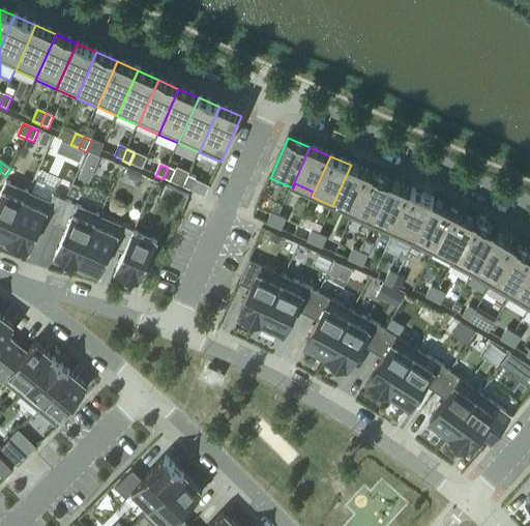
[(335,202),(354,210),(350,220),(351,220),(371,174),(351,165),(332,206),(333,206),(335,202)]
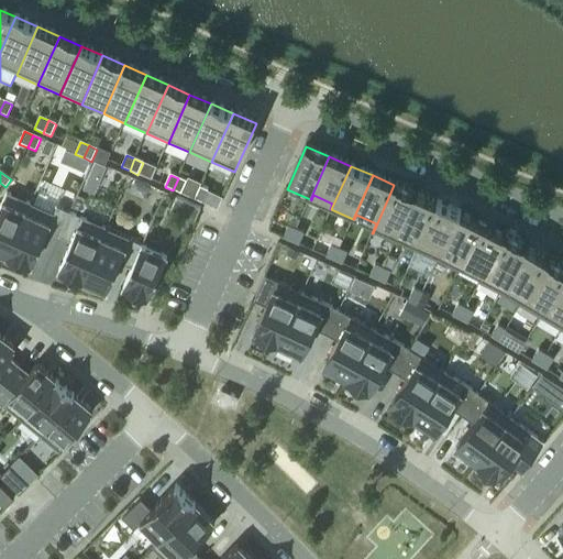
[(186,182),(178,178),(173,190),(180,194),(186,182)]
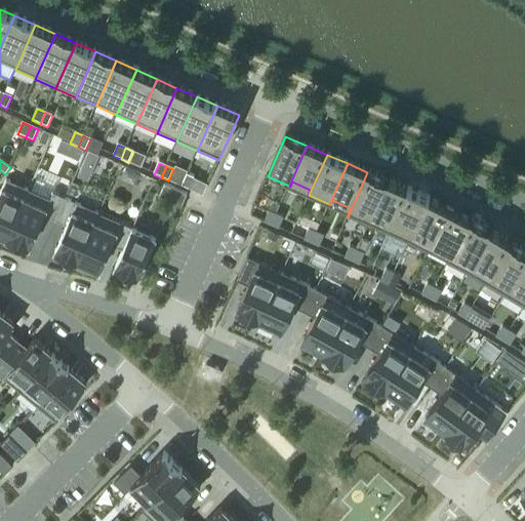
[(368,227),(388,182),(367,172),(348,217),(368,227)]
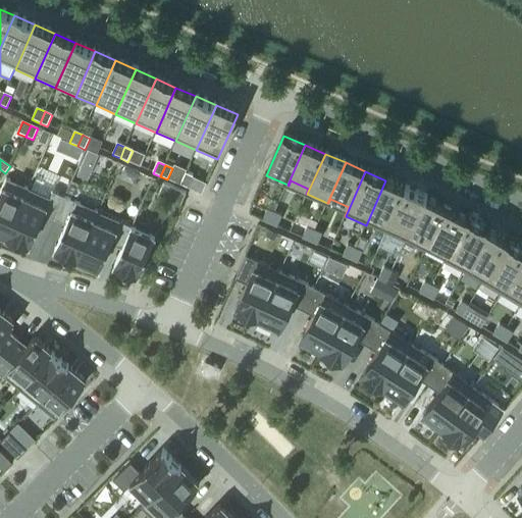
[(193,177),(186,174),(180,186),(188,189),(193,177)]
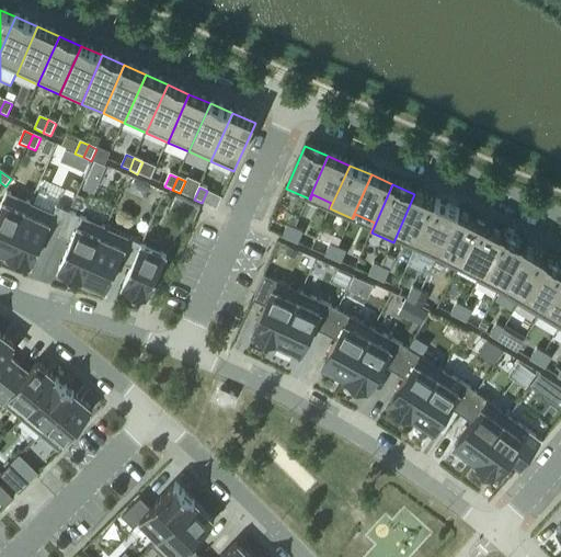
[(30,205),(7,257),(31,268),(46,232),(58,238),(69,214),(57,208),(60,201),(39,192),(34,206),(30,205)]
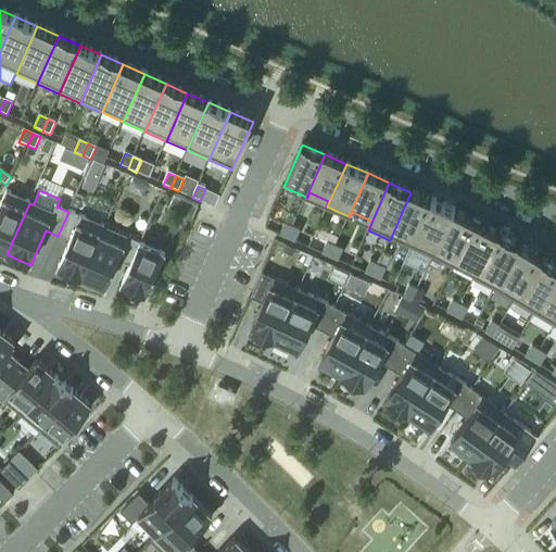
[(7,192),(0,205),(0,251),(7,254),(29,203),(7,192)]
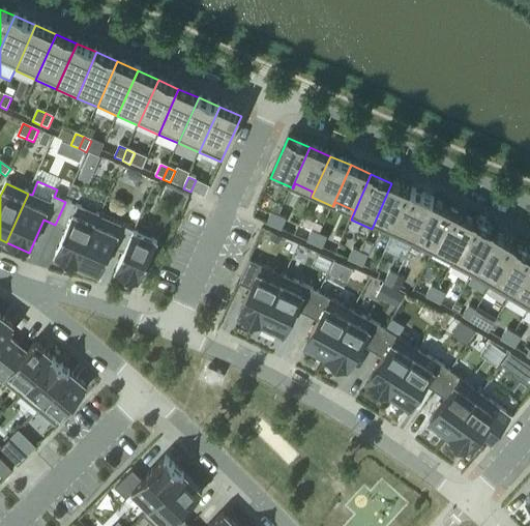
[(377,221),(394,228),(390,237),(391,238),(412,192),(411,191),(411,192),(391,183),(372,229),(373,229),(377,221)]
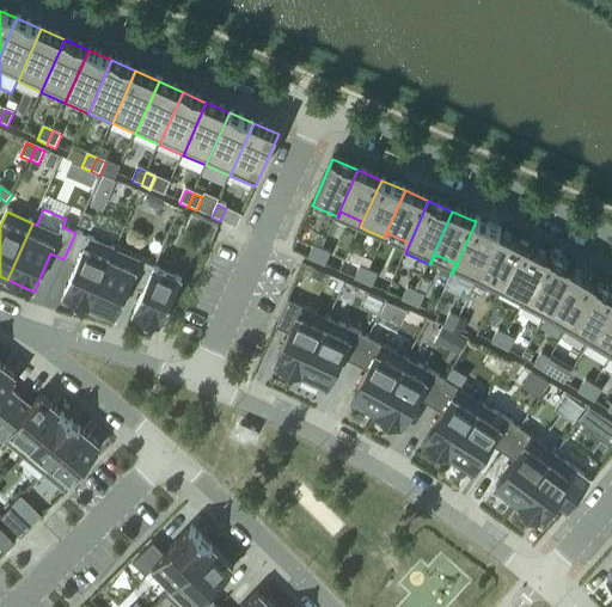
[(218,228),(191,216),(185,230),(212,241),(218,228)]
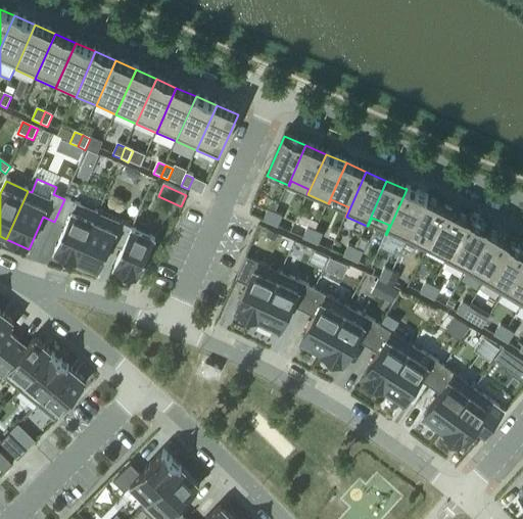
[(427,197),(407,189),(386,235),(407,243),(427,197)]
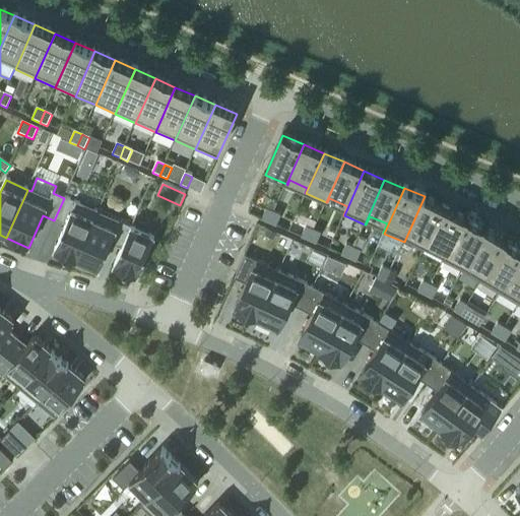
[(426,198),(426,197),(425,196),(404,242),(424,252),(446,208),(426,198)]
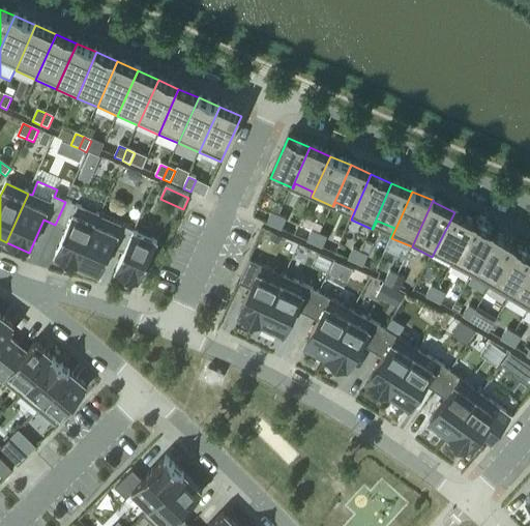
[(65,202),(55,225),(67,230),(55,256),(78,266),(99,216),(77,207),(65,202)]
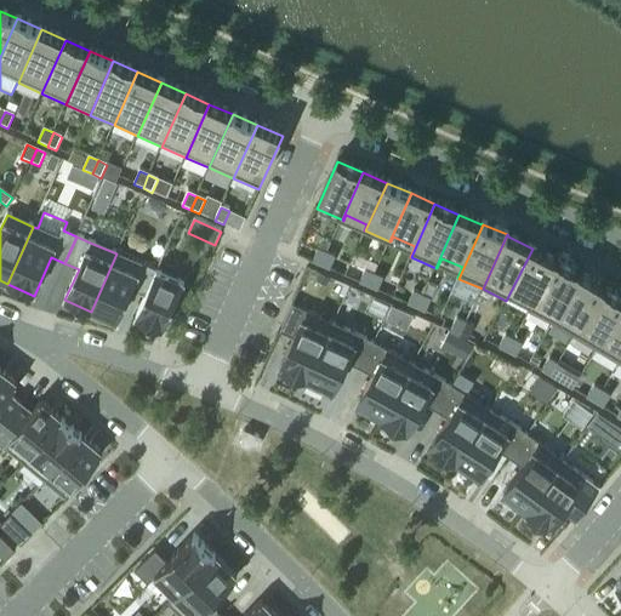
[(529,313),(557,260),(556,260),(554,261),(533,249),(506,301),(507,302),(512,291),(533,302),(528,312),(529,313)]
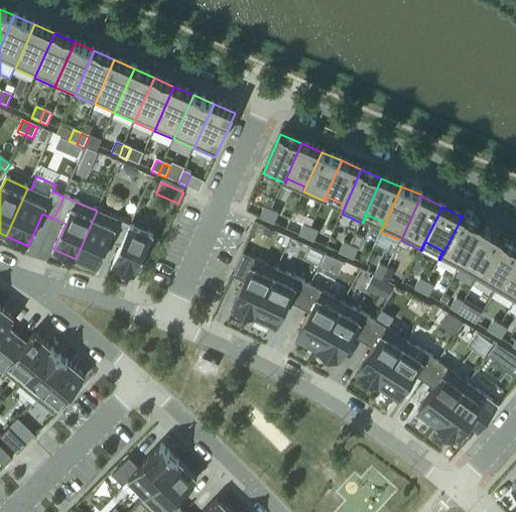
[(271,211),(264,208),(259,219),(266,222),(271,211)]
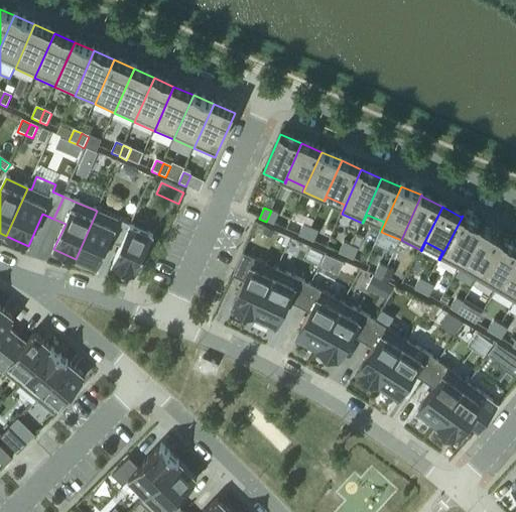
[(97,211),(76,259),(98,268),(109,243),(120,248),(130,226),(119,221),(97,211)]
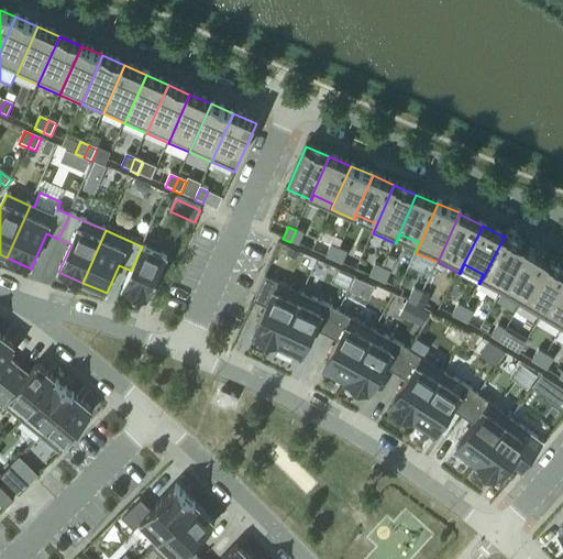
[(304,234),(296,230),(290,242),(298,247),(304,234)]
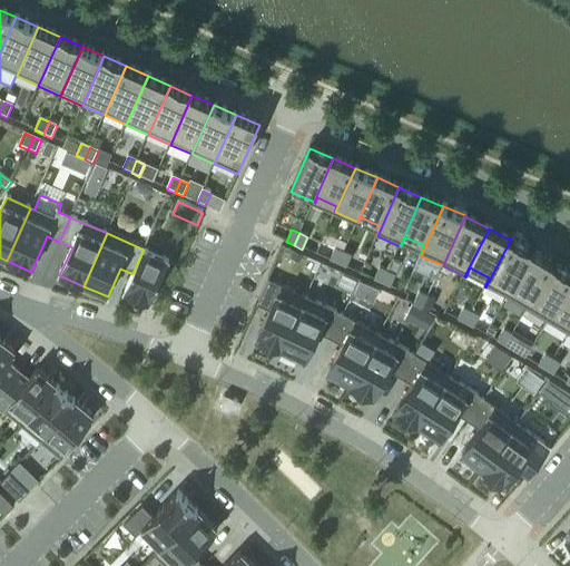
[(485,288),(507,299),(532,250),(511,238),(485,288)]
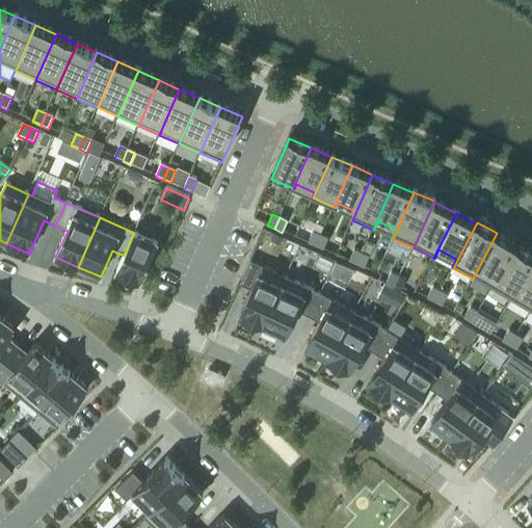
[(124,256),(116,272),(139,283),(158,243),(134,233),(124,256)]
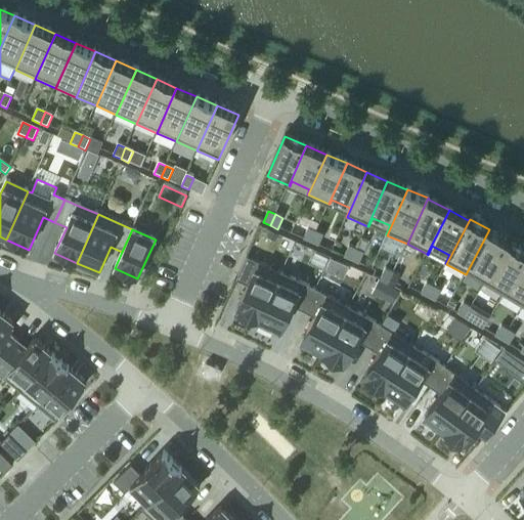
[(315,232),(308,229),(303,241),(311,244),(315,232)]
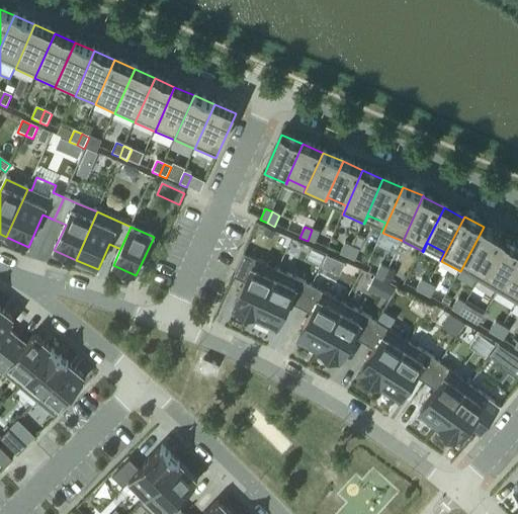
[(504,240),(484,229),(485,228),(484,227),(460,271),(479,282),(504,240)]
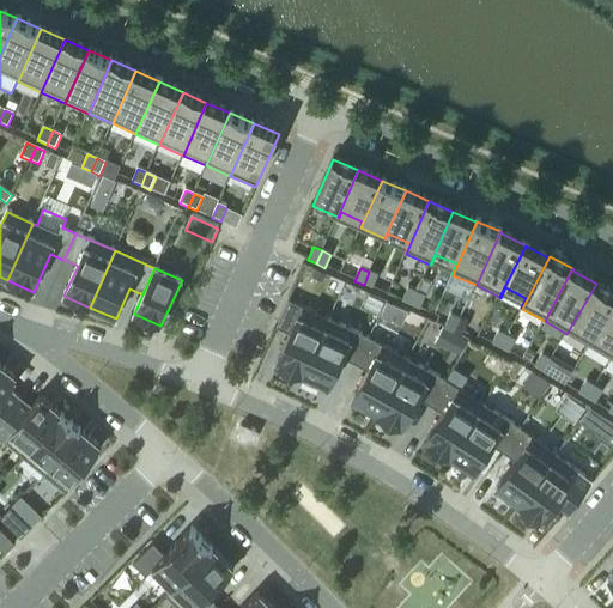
[(378,275),(369,272),(364,285),(372,289),(378,275)]
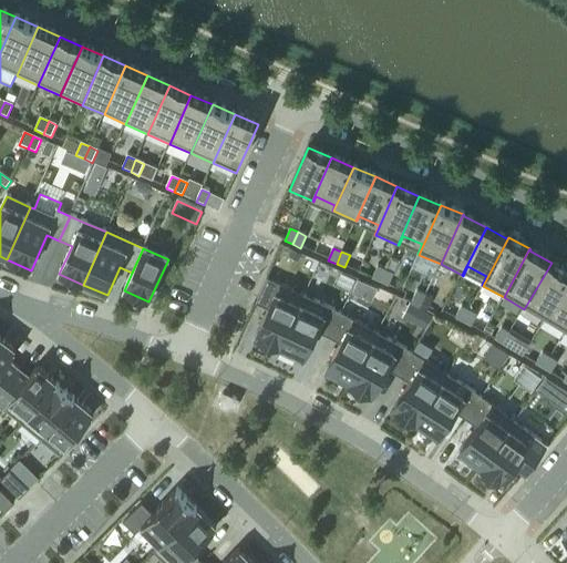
[(524,309),(544,321),(566,283),(566,273),(552,263),(524,309)]
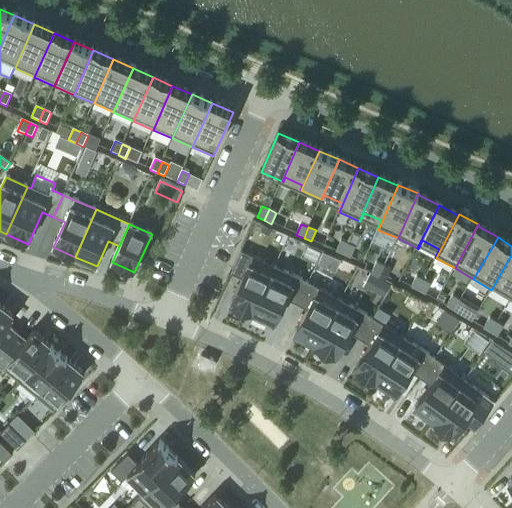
[(348,245),(341,241),(336,252),(343,255),(348,245)]
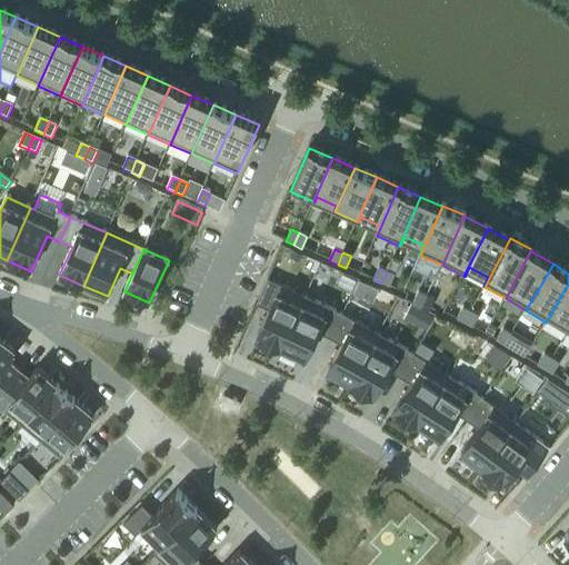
[(395,276),(387,273),(381,284),(389,288),(395,276)]
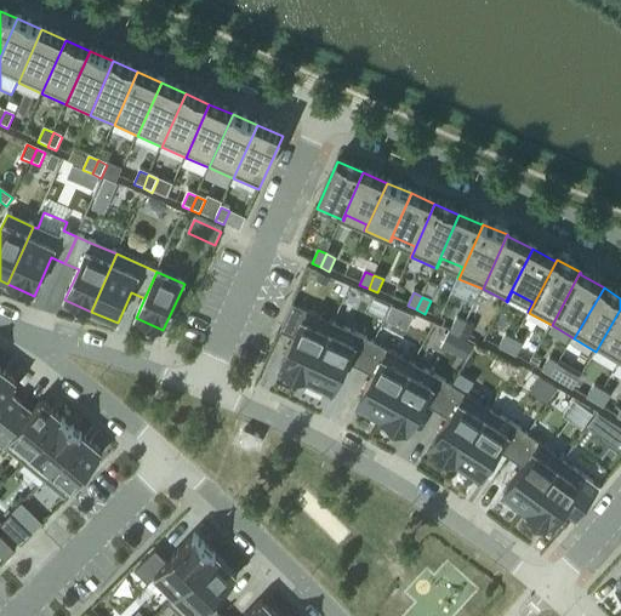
[(292,306),(280,334),(294,340),(280,369),(307,381),(332,325),(292,306)]
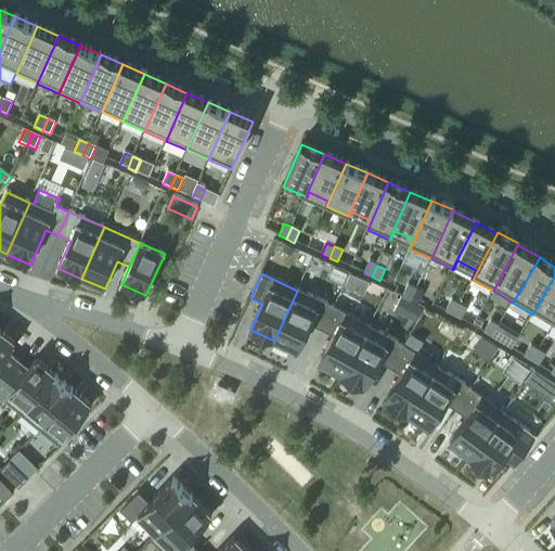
[(553,327),(554,322),(554,277),(532,315),(553,327)]
